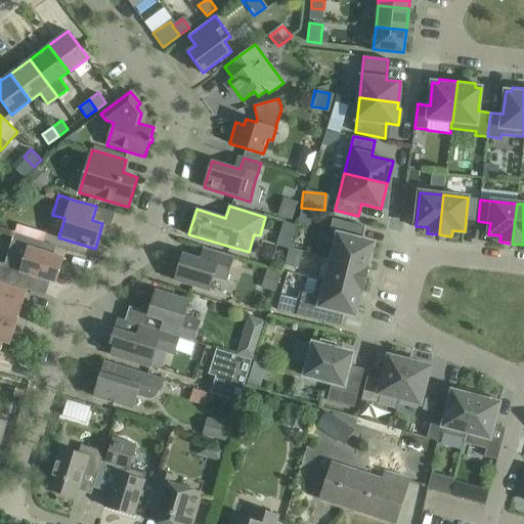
[(365,227),(333,219),(323,256),(368,267),(375,243),(361,239),(365,227)]
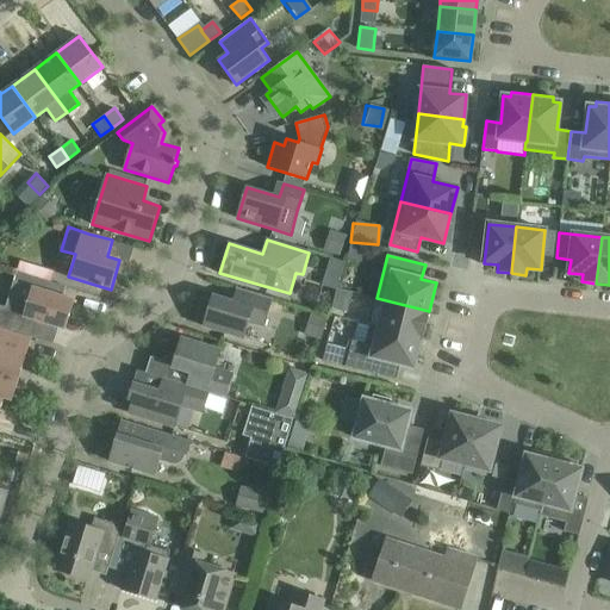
[(341,277),(327,272),(322,286),(336,291),(341,277)]
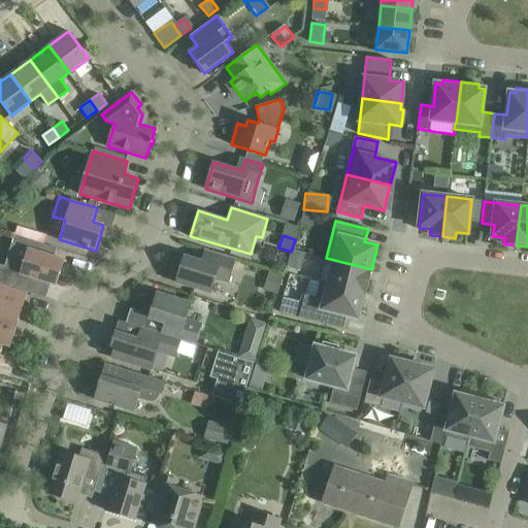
[(5,266),(0,264),(0,284),(3,285),(27,292),(31,277),(57,285),(64,260),(26,248),(22,261),(8,257),(5,266)]
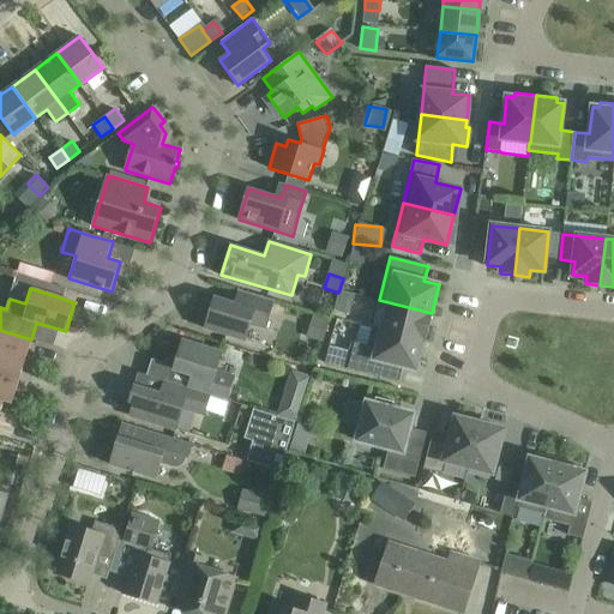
[(274,301),(246,293),(239,290),(234,304),(215,298),(205,327),(245,339),(251,323),(265,327),(274,301)]
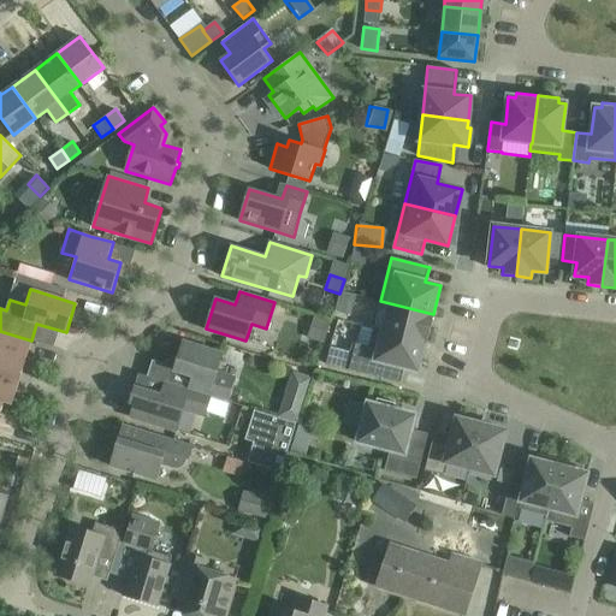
[(341,292),(336,312),(350,317),(356,296),(341,292)]
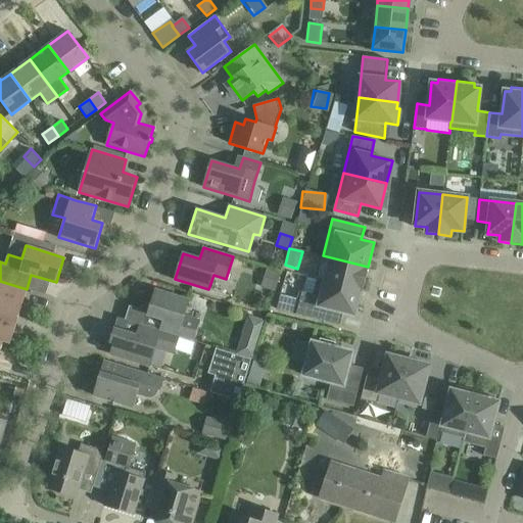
[(368,267),(323,255),(323,256),(331,258),(325,281),(325,282),(361,291),(363,292),(369,267),(368,267)]
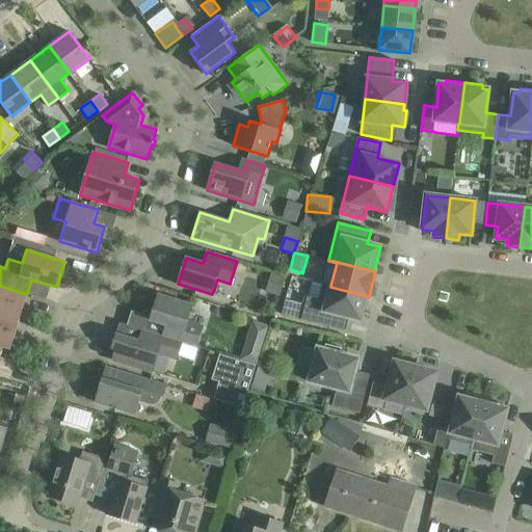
[(330,286),(322,284),(318,299),(308,296),(306,304),(301,320),(346,330),(349,318),(362,321),(367,296),(330,287),(330,286)]
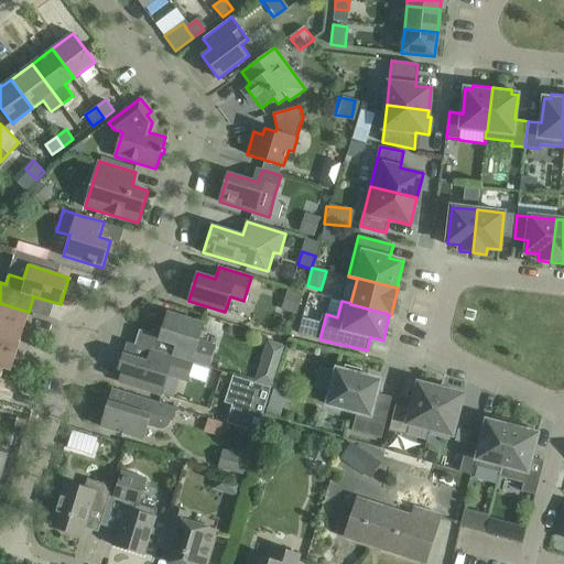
[(3,304),(0,303),(0,337),(20,344),(29,312),(3,304)]
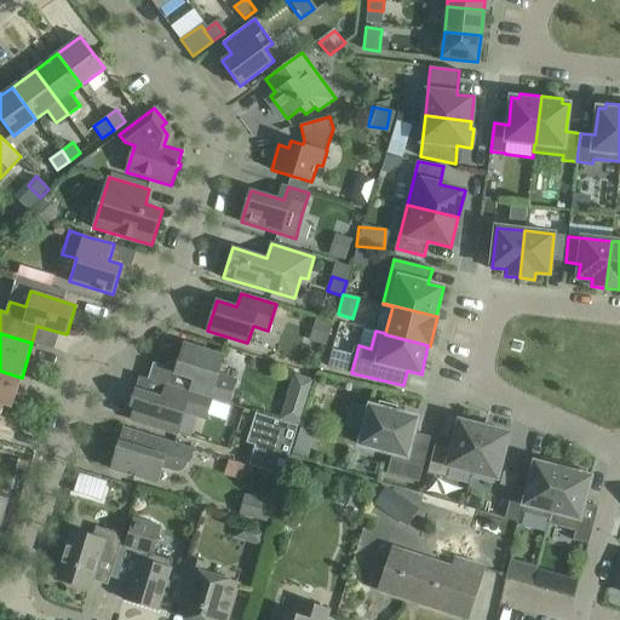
[(223,356),(207,351),(184,344),(176,373),(194,379),(190,391),(213,399),(230,403),(237,379),(218,373),(223,356)]
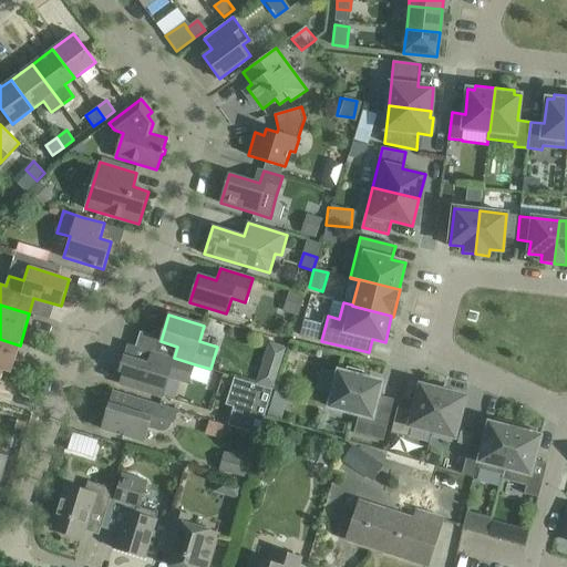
[(326,325),(303,319),(300,336),(321,341),(326,325)]
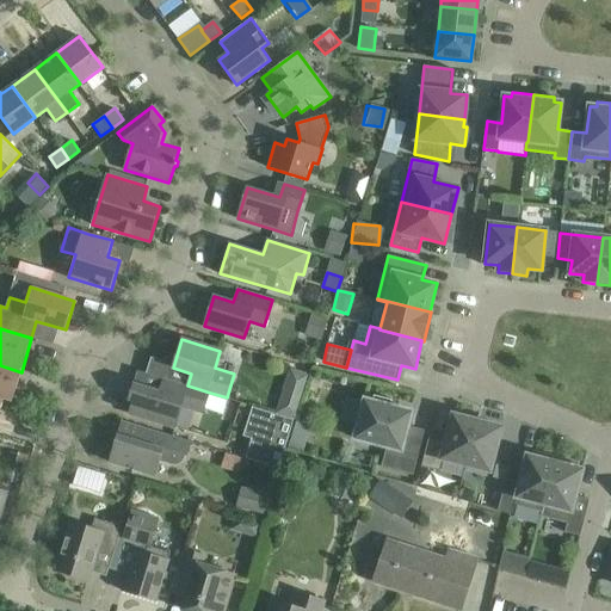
[(0,365),(0,399),(12,402),(22,372),(0,365)]
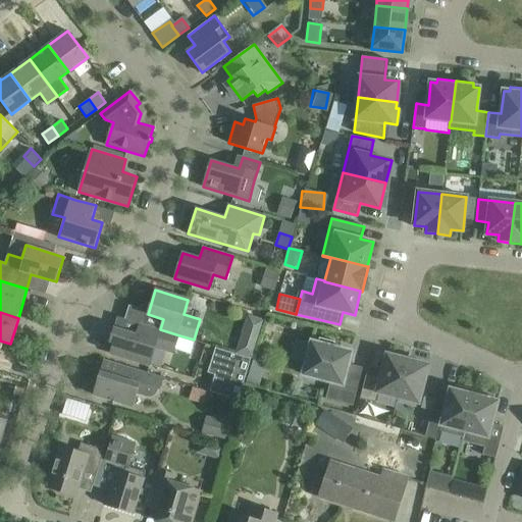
[(179,335),(160,329),(140,323),(137,335),(114,328),(110,341),(114,342),(110,353),(150,365),(156,346),(174,352),(179,335)]
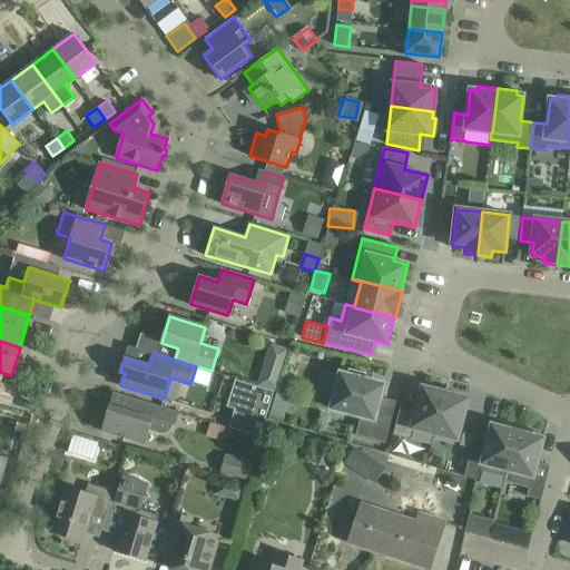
[(283,372),(264,367),(257,386),(263,387),(276,392),(283,372)]
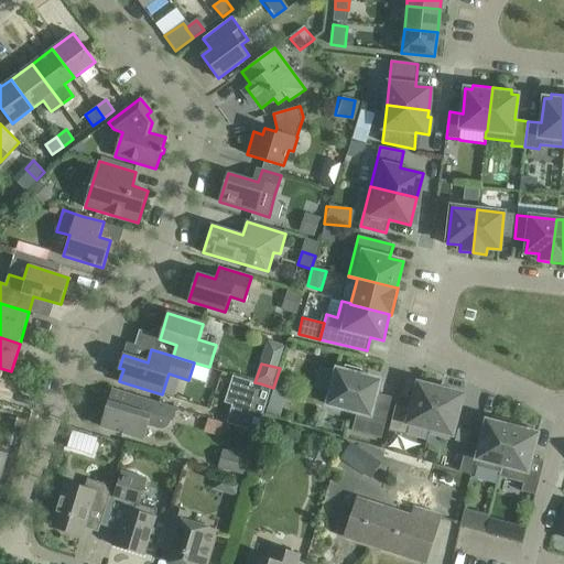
[(344,370),(337,369),(327,404),(357,412),(353,431),(381,438),(392,398),(377,393),(380,380),(360,375),(362,369),(345,365),(344,370)]
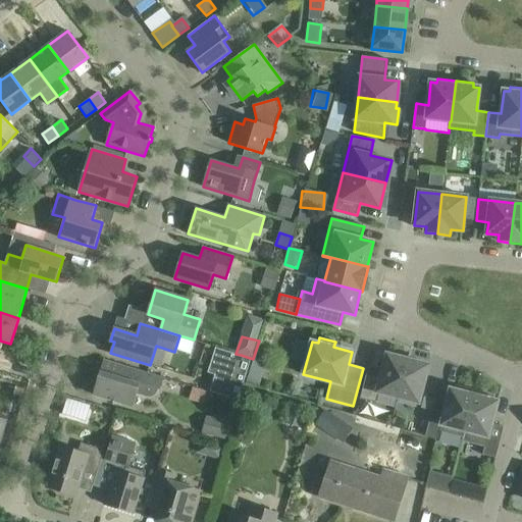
[(216,348),(208,373),(215,375),(210,392),(238,400),(251,359),(241,355),(236,354),(219,349),(216,348)]
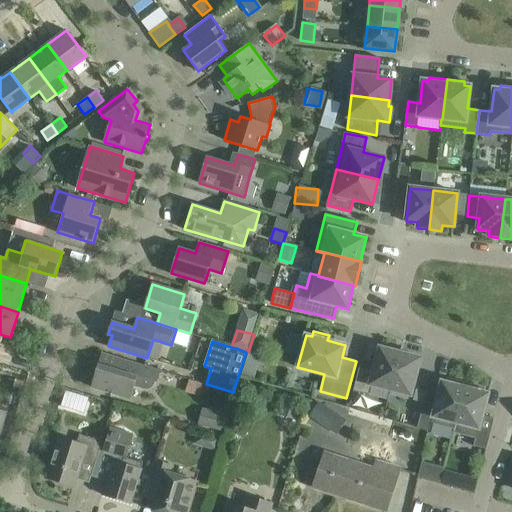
[(400,353),(379,347),(373,372),(370,384),(390,390),(400,353)]
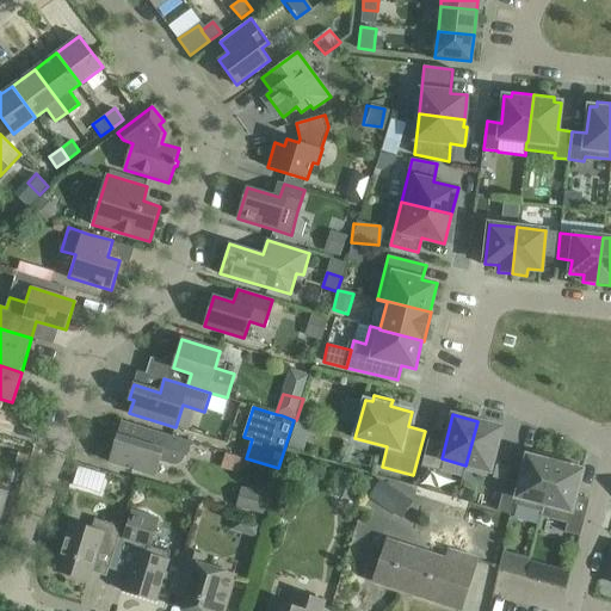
[(192,442),(123,421),(110,462),(155,476),(160,461),(170,464),(173,464),(177,464),(180,463),(183,461),(185,457),(186,455),(187,455),(192,442)]
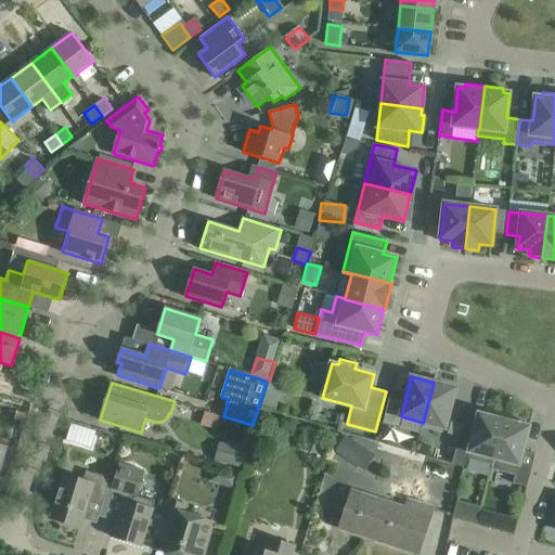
[(268,383),(265,407),(274,408),(279,384),(268,383)]
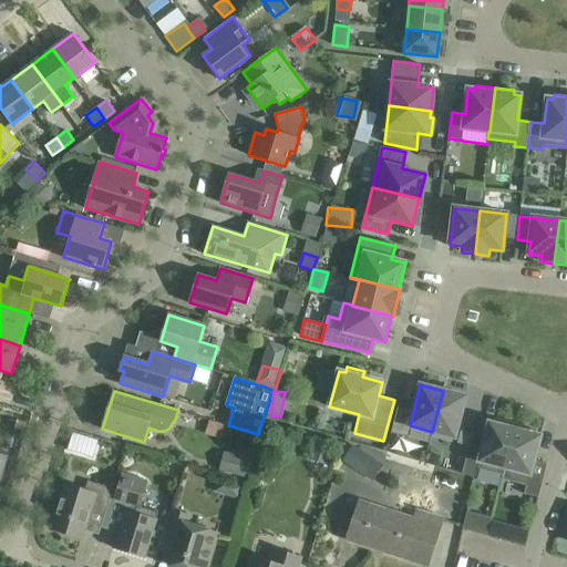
[(465,397),(443,391),(432,432),(455,437),(465,397)]
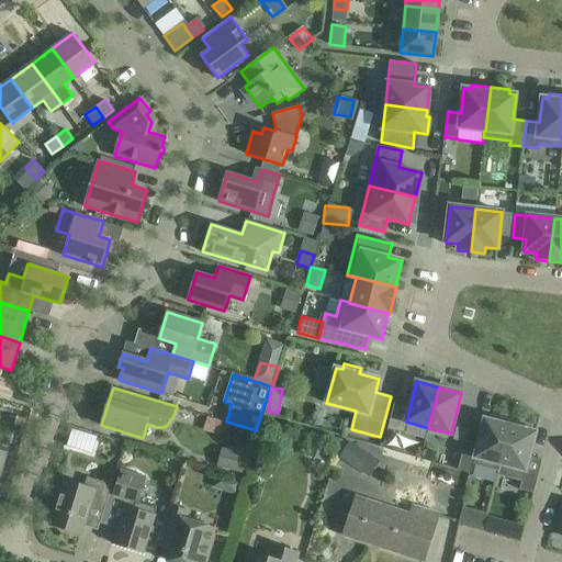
[(409,408),(394,404),(388,429),(403,434),(406,422),(409,408)]
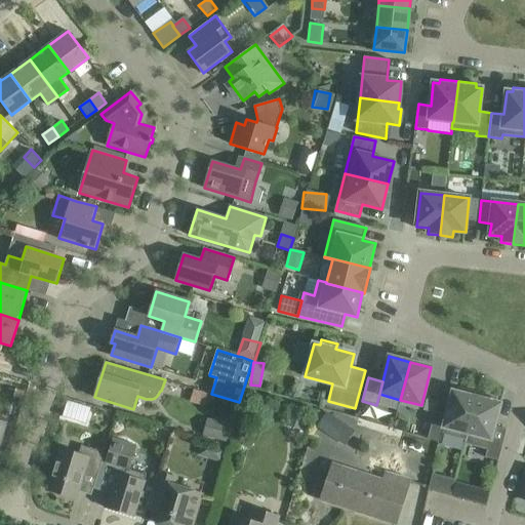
[(447,414),(435,410),(428,438),(441,442),(443,434),(466,439),(478,394),(460,389),(459,393),(453,392),(447,414)]
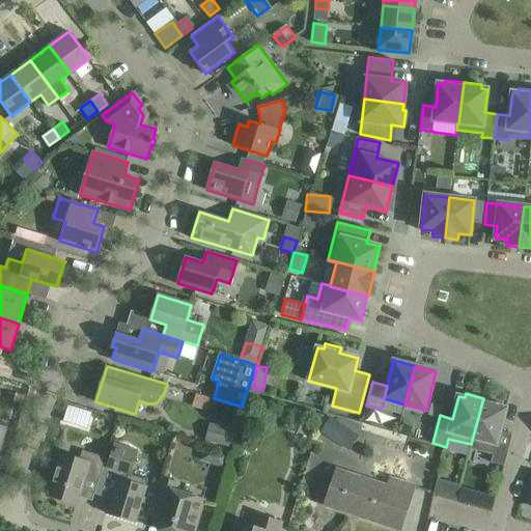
[(483,398),(471,444),(470,448),(494,454),(492,463),(505,466),(512,434),(501,430),(506,409),(500,407),(501,402),(483,398)]
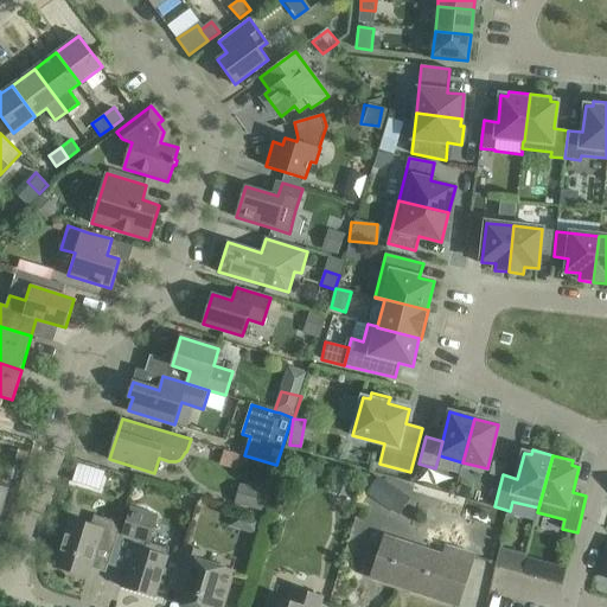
[(106,472),(77,464),(71,483),(100,491),(106,472)]
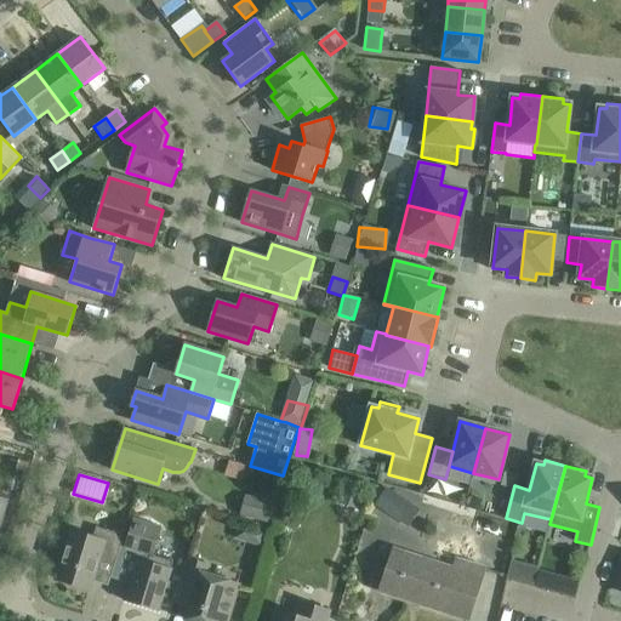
[(379,486),(371,508),(410,523),(419,500),(379,486)]
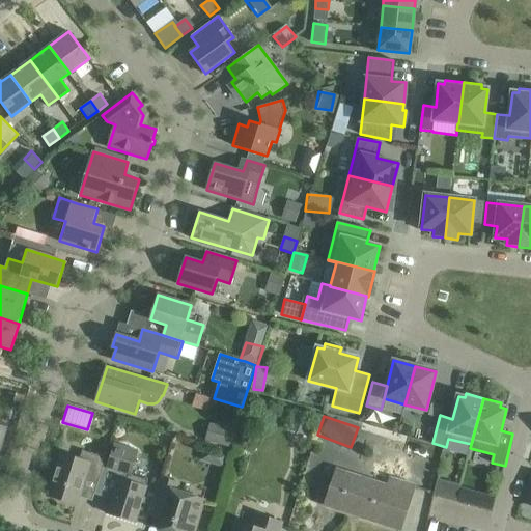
[(211,424),(205,441),(229,447),(233,429),(211,424)]
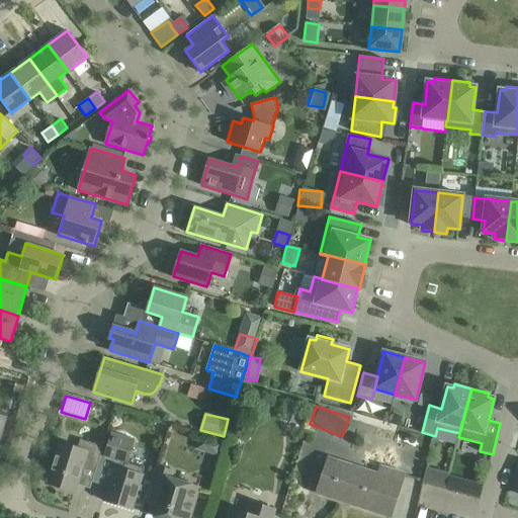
[(145,467),(127,462),(135,440),(112,433),(105,455),(117,459),(104,501),(132,509),(145,467)]
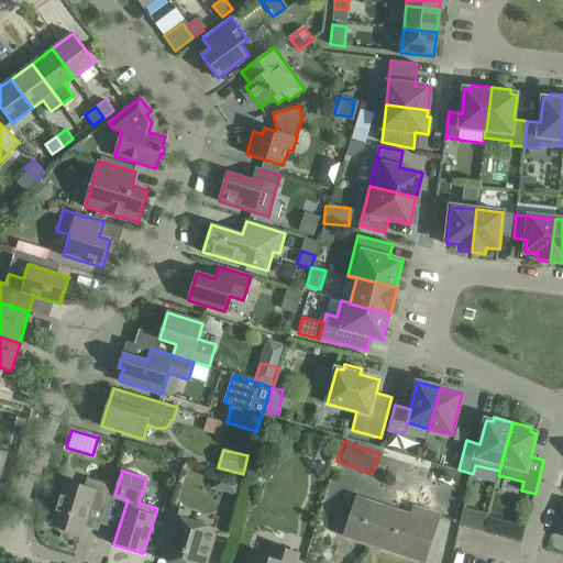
[(241,483),(225,478),(221,492),(238,496),(241,483)]
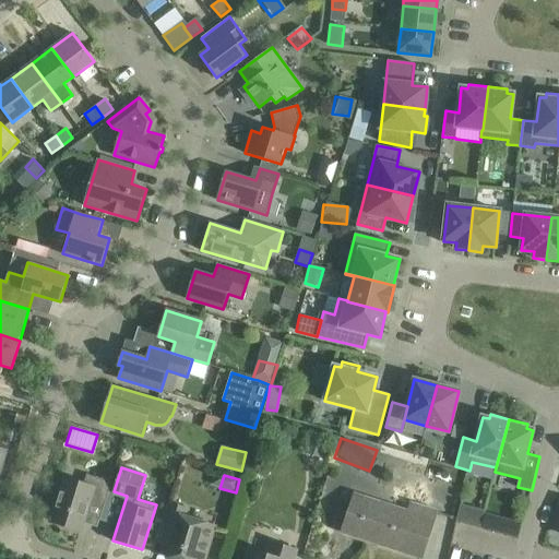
[(96,487),(64,477),(51,522),(81,531),(91,499),(105,503),(111,482),(99,478),(96,487)]
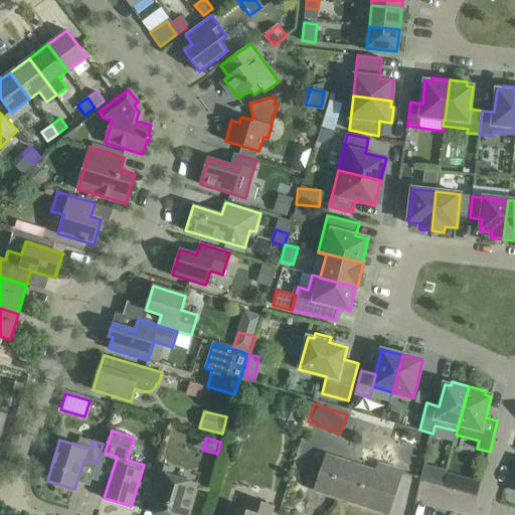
[(388,514),(394,495),(401,473),(378,466),(375,473),(326,457),(316,490),(388,514)]
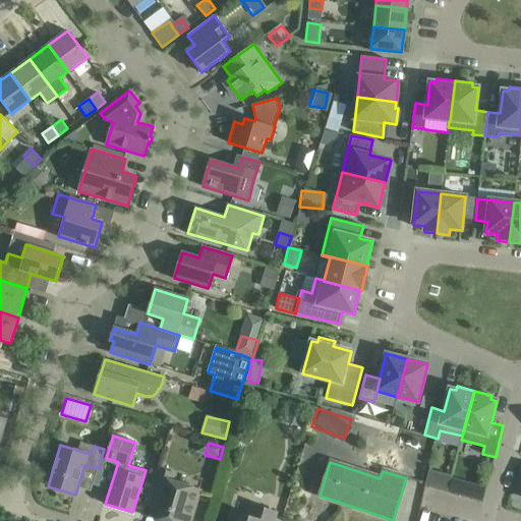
[(161,520),(190,520),(194,510),(200,489),(172,480),(174,473),(158,468),(147,506),(160,510),(157,520),(161,520)]
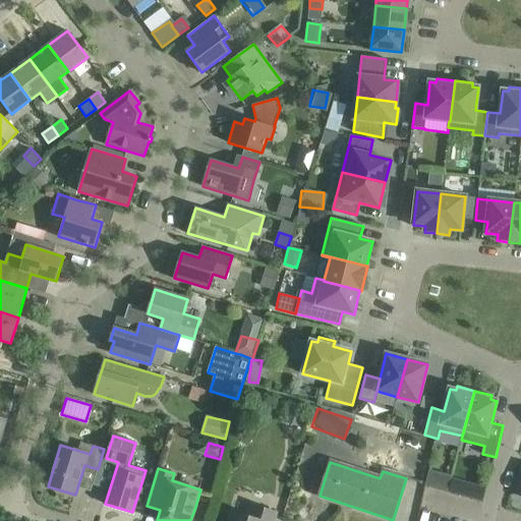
[(426,470),(422,484),(479,501),(483,486),(426,470)]
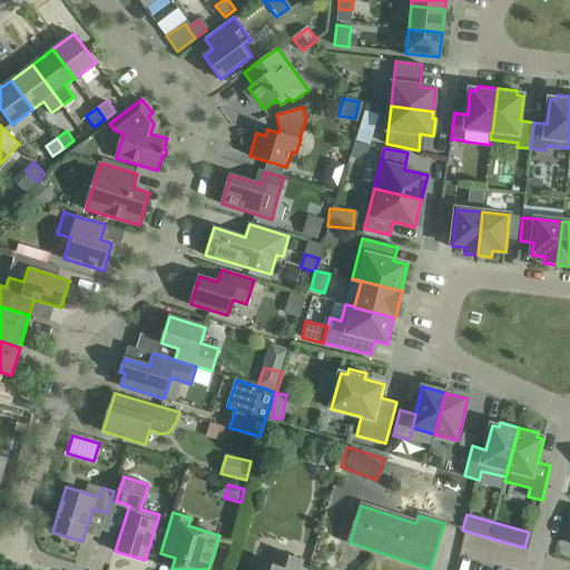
[(300,569),(303,561),(276,553),(273,564),(254,559),(249,569),(300,569)]
